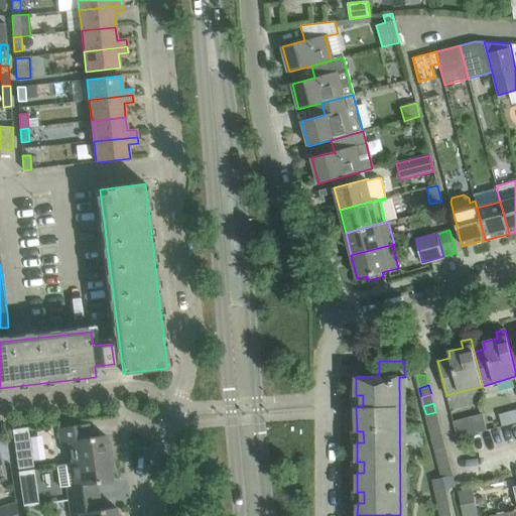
[(426,414),(428,423),(438,421),(435,412),(426,414)]
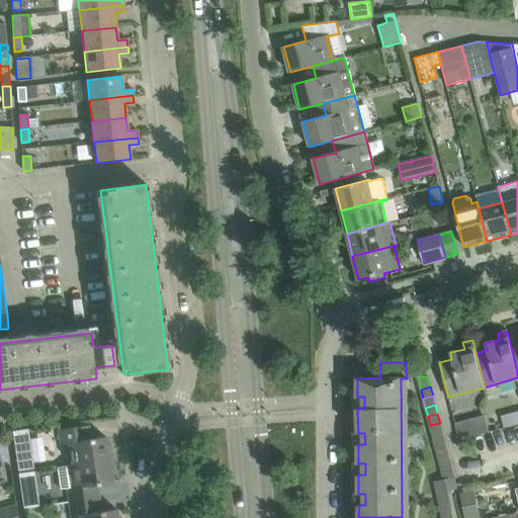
[(459,441),(470,438),(466,420),(454,423),(459,441)]
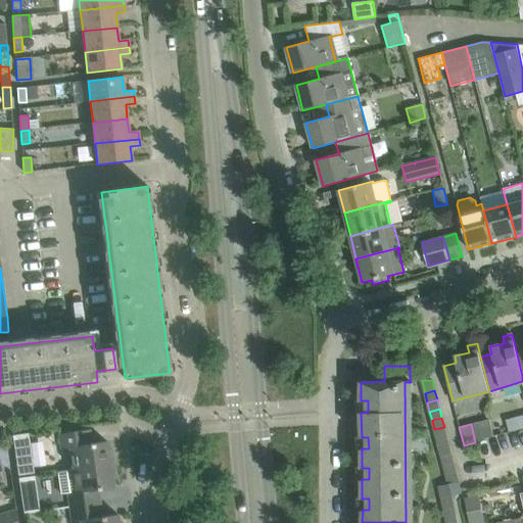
[(434,429),(436,438),(446,436),(444,427),(434,429)]
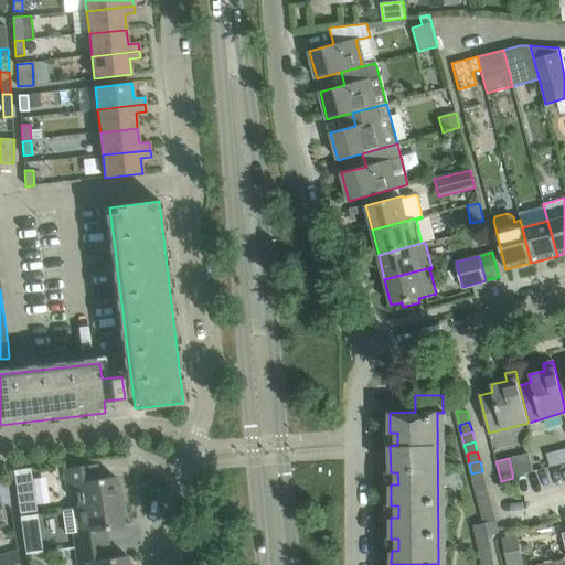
[(63,469),(65,486),(74,484),(77,508),(123,501),(120,486),(117,487),(116,477),(93,480),(92,466),(63,469)]
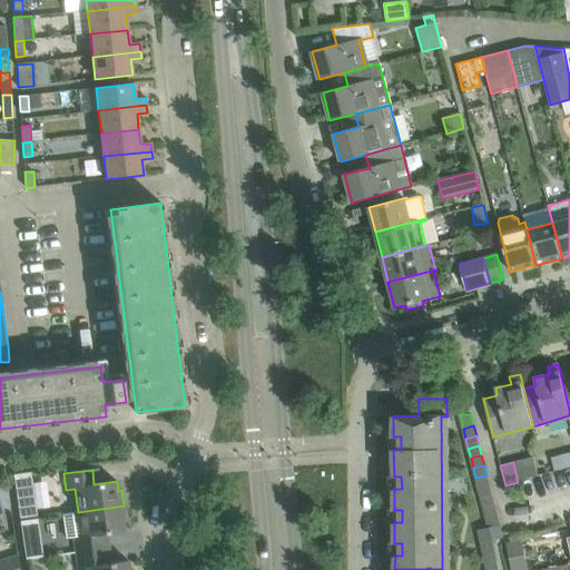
[(30,474),(13,477),(17,494),(33,491),(30,474)]
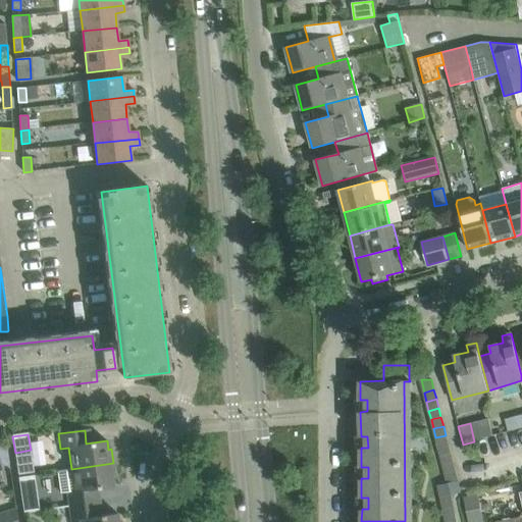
[(435,437),(438,447),(448,445),(446,435),(435,437)]
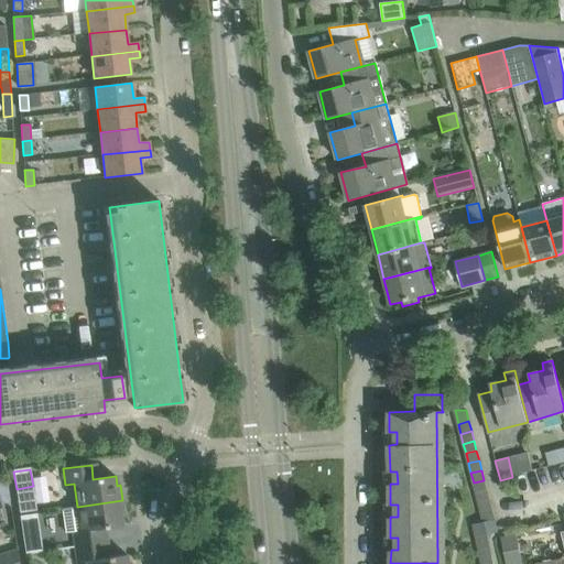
[(474,483),(476,492),(487,490),(484,480),(474,483)]
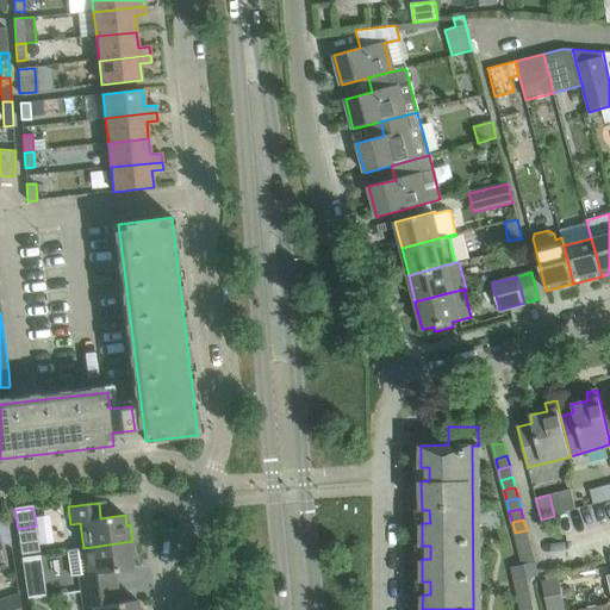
[(515,533),(517,543),(529,540),(527,530),(515,533)]
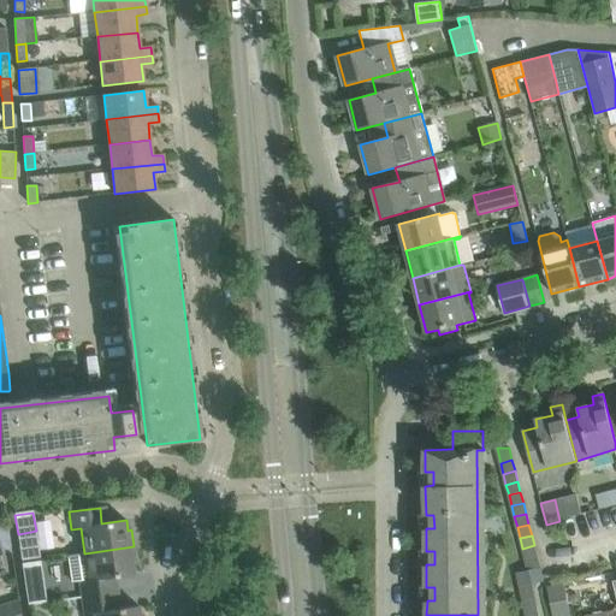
[(522,549),(526,560),(537,556),(534,545),(522,549)]
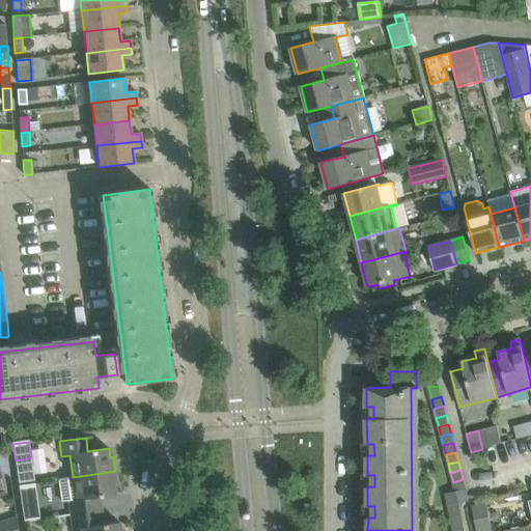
[(62,502),(68,501),(71,515),(96,511),(94,499),(115,496),(114,486),(117,486),(115,471),(73,477),(74,478),(58,481),(62,502)]
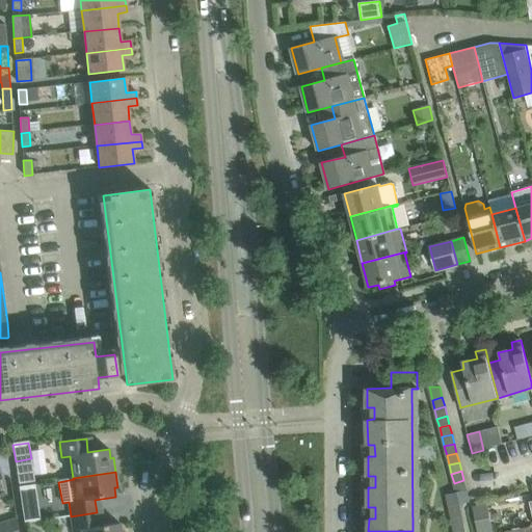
[(454,483),(456,493),(467,489),(463,480),(454,483)]
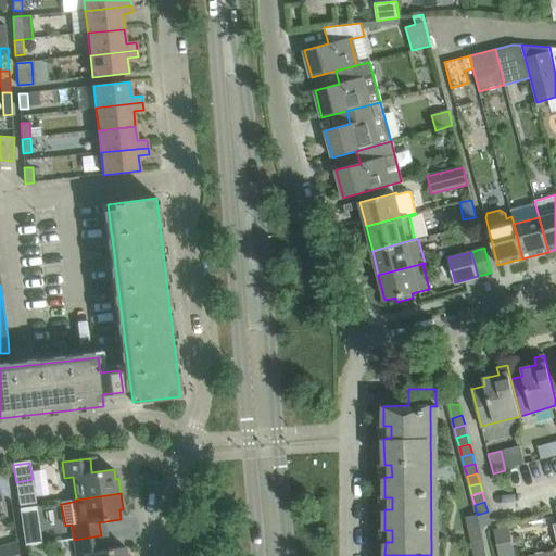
[(477,515),(476,515),(479,527),(480,527),(491,523),(488,512),(477,515)]
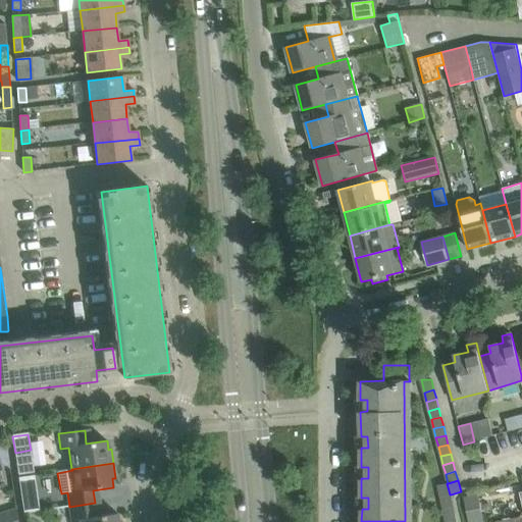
[(438,485),(441,502),(452,500),(451,494),(450,494),(447,483),(438,485)]
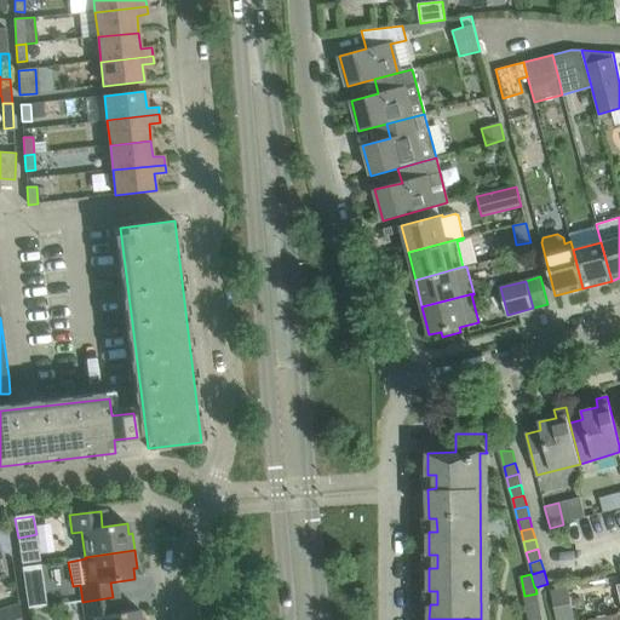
[(574,619),(567,587),(550,590),(556,619),(574,619)]
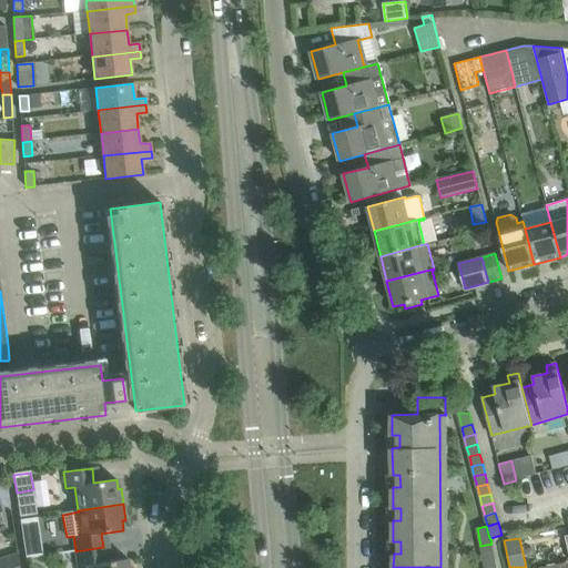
[(480,546),(483,556),(494,554),(492,544),(480,546)]
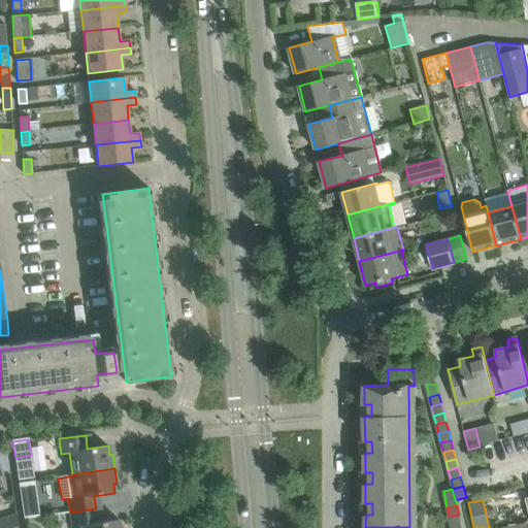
[(96,508),(70,513),(72,527),(80,526),(79,527),(123,527),(120,527),(119,520),(98,523),(96,508)]
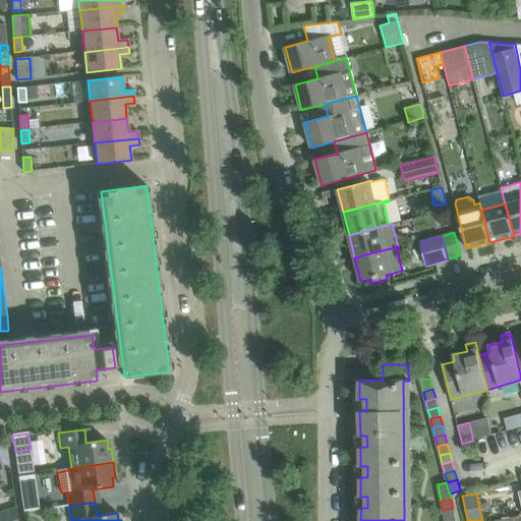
[(17,520),(15,508),(4,512),(6,520),(17,520)]
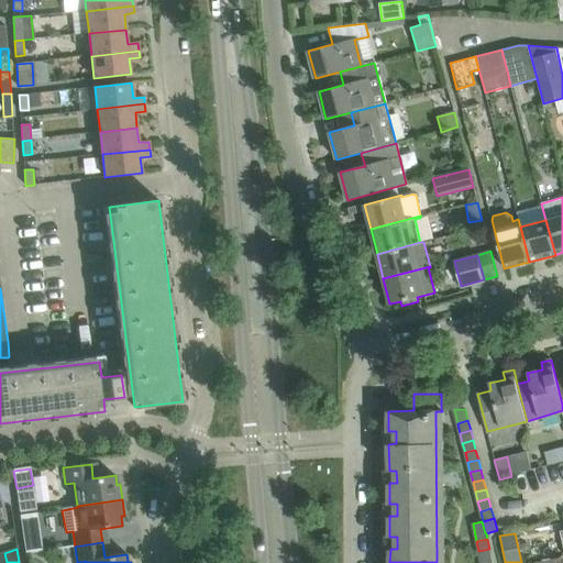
[(478,551),(481,562),(492,560),(489,549),(478,551)]
